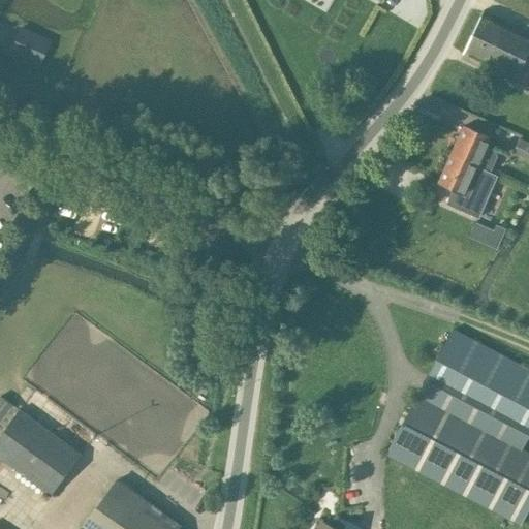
[(516,81),(528,51),(528,32),(484,10),(463,55),(516,81)]
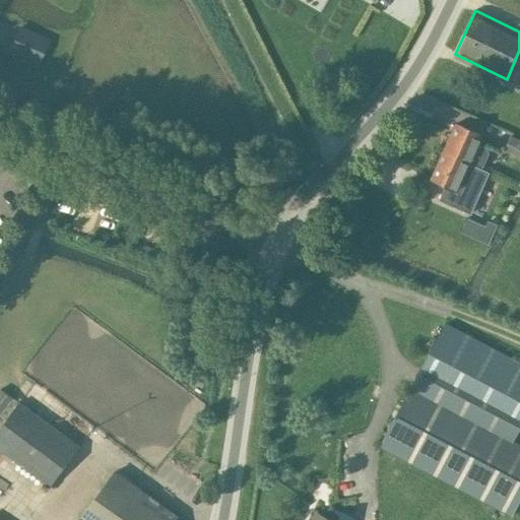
[(50,40),(18,25),(7,52),(38,66),(50,40)]
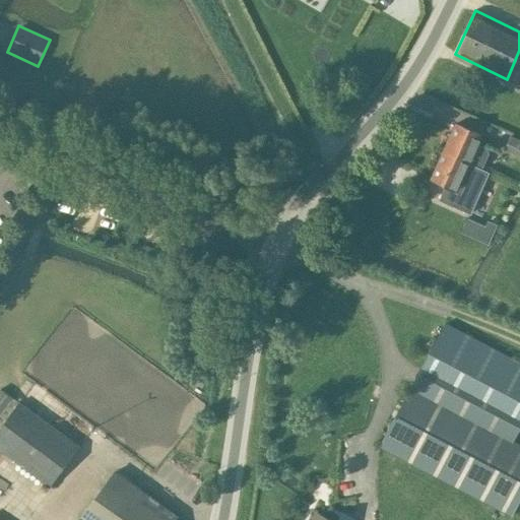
[(456,124),(444,151),(470,163),(469,164),(481,169),(488,153),(488,149),(477,145),(482,135),(456,124)]
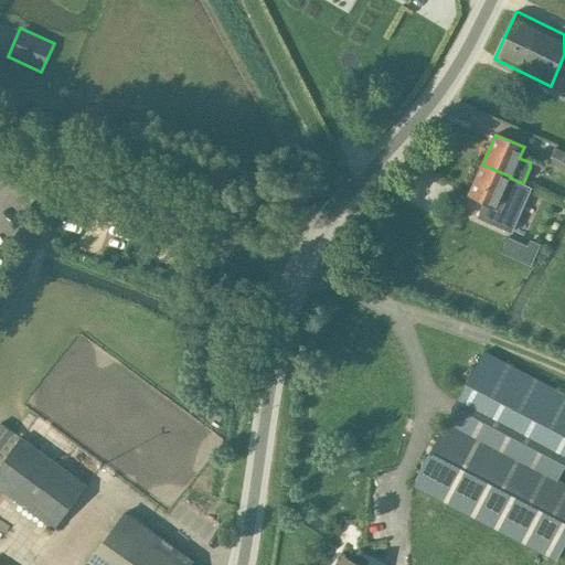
[(564,151),(555,148),(547,163),(564,171),(564,151)]
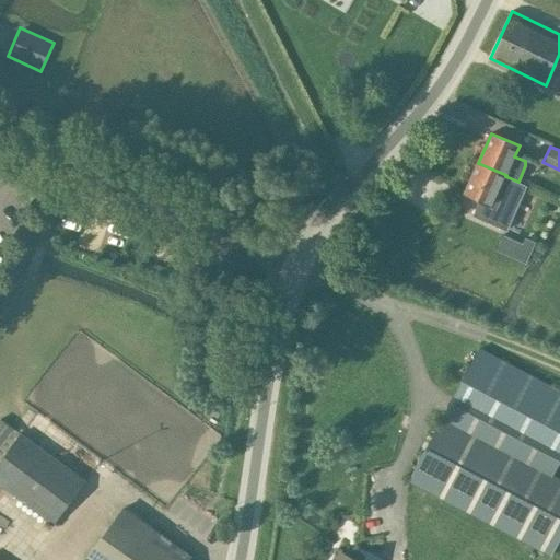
[(508,230),(521,197),(526,185),(518,182),(505,176),(506,175),(478,163),(465,194),(480,200),(474,214),(508,230)]
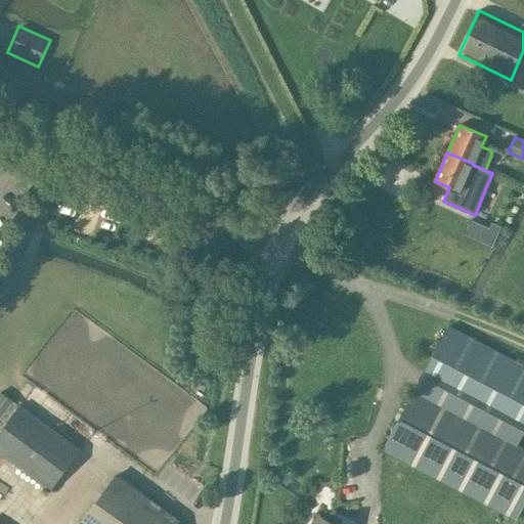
[(244,197),(231,191),(226,204),(238,208),(244,197)]
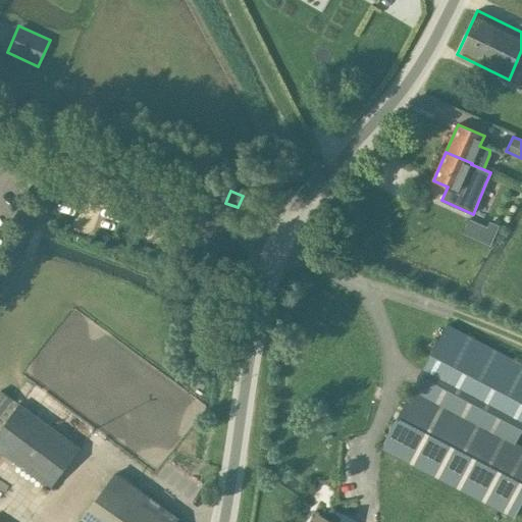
[(462,233),(491,246),(501,225),(490,221),(487,227),(468,218),(462,233)]
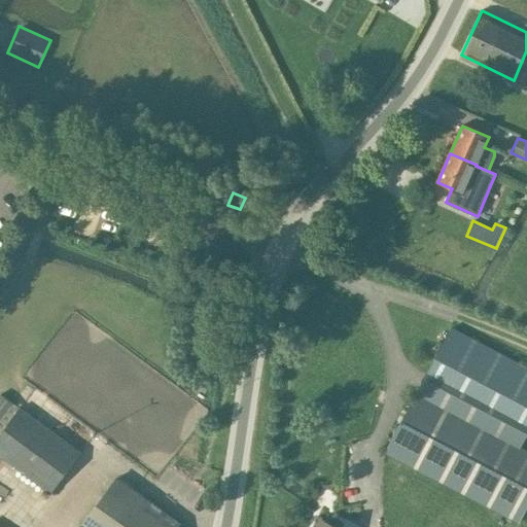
[(218,234),(212,249),(224,253),(230,238),(218,234)]
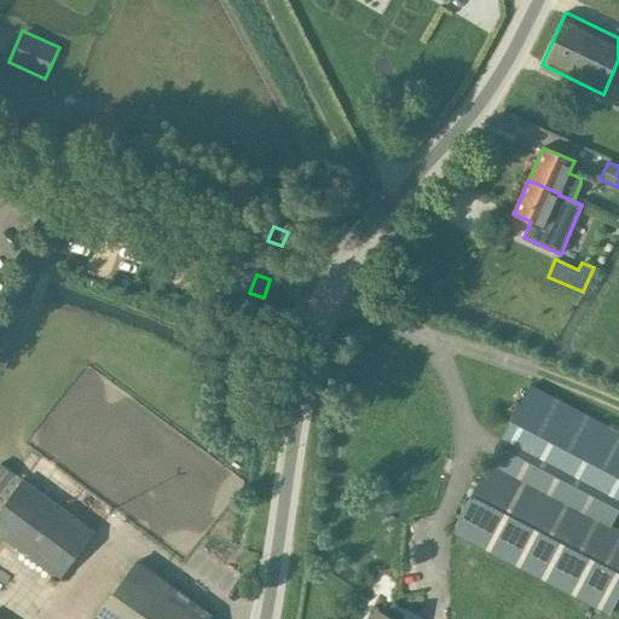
[(618,595),(618,528),(490,460),(451,531),(608,615),(618,595)]
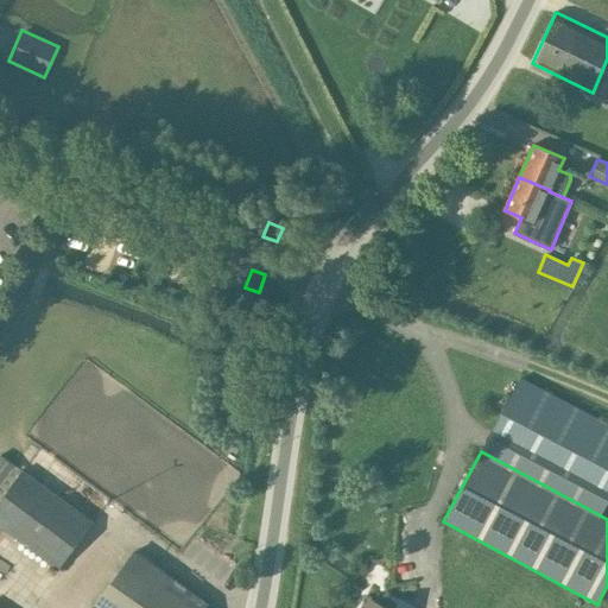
[(0,487),(16,466),(0,454),(0,487)]
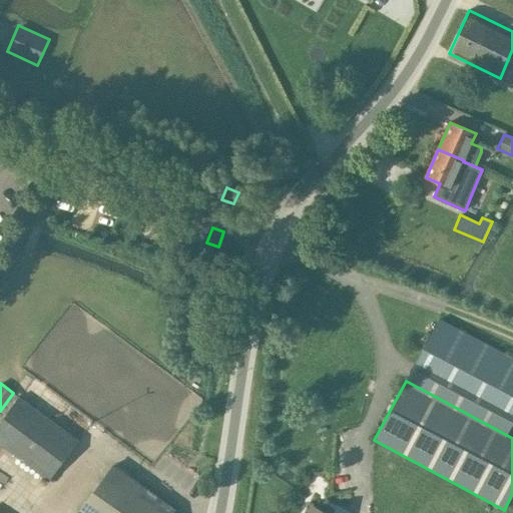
[(20,396),(0,422),(0,443),(7,449),(49,481),(79,440),(20,396)]
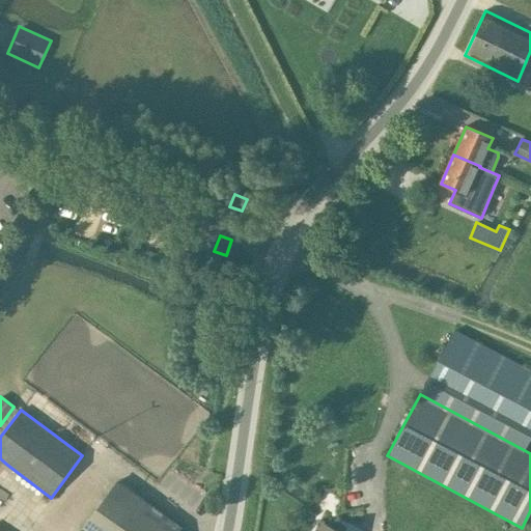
[(178,530),(182,528),(146,502),(117,481),(81,530),(178,530)]
